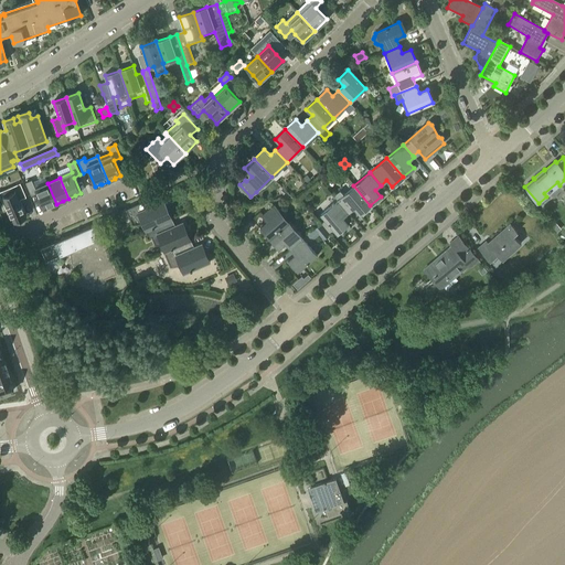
[(56,204),(48,183),(35,189),(32,180),(25,183),(31,195),(36,193),(44,209),(49,206),(50,208),(56,204)]
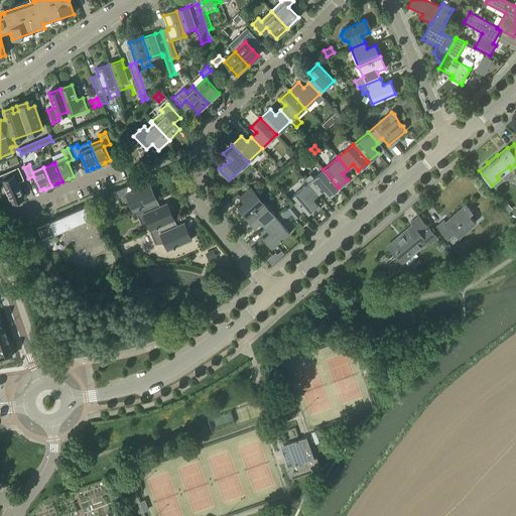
[(23,180),(18,167),(0,175),(6,187),(4,188),(8,198),(10,197),(12,203),(24,198),(17,183),(23,180)]
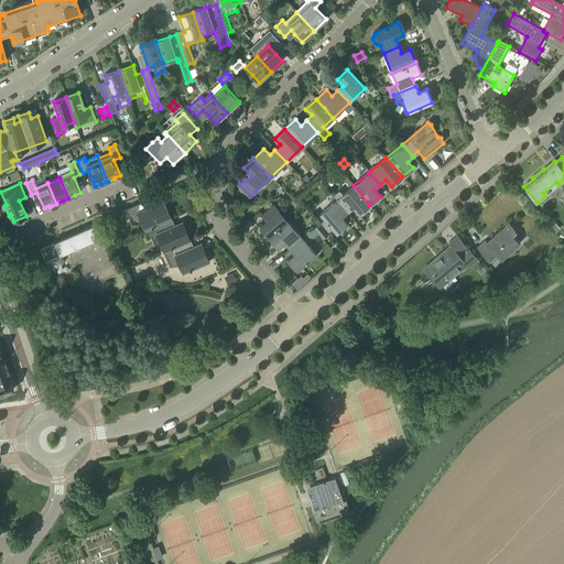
[(369,205),(353,185),(336,199),(347,213),(353,207),(359,214),(369,205)]
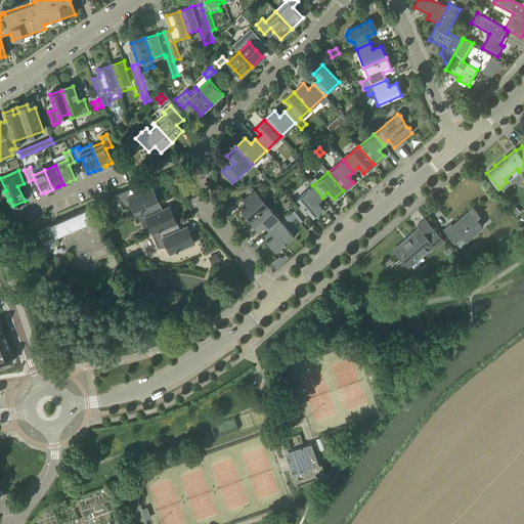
[(141,184),(117,194),(120,202),(127,198),(135,214),(161,203),(153,186),(144,190),(141,184)]
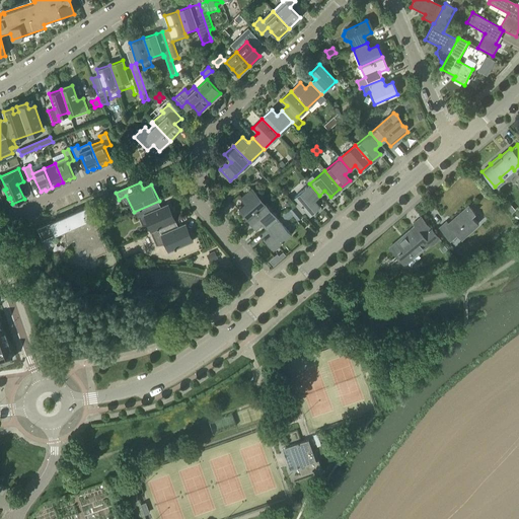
[(295,206),(303,215),(307,211),(309,214),(319,206),(314,200),(319,196),(309,183),(294,197),(299,203),(295,206)]
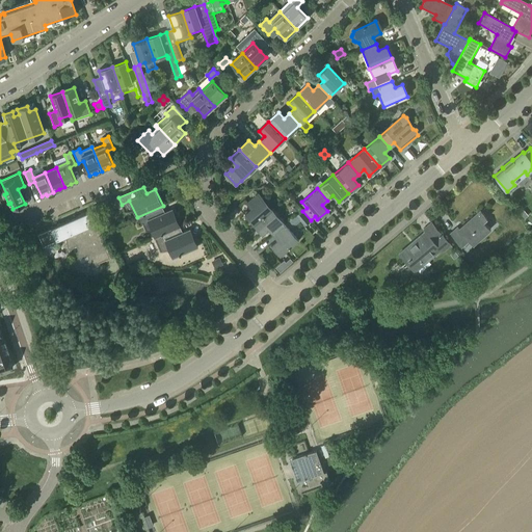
[(245,214),(254,224),(272,208),(259,192),(247,203),(251,209),(245,214)]
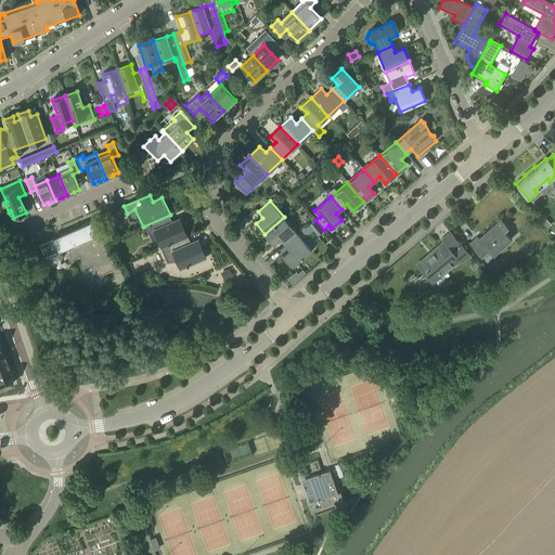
[(173,221),(170,215),(143,227),(146,234),(154,231),(162,247),(189,235),(180,218),(173,221)]
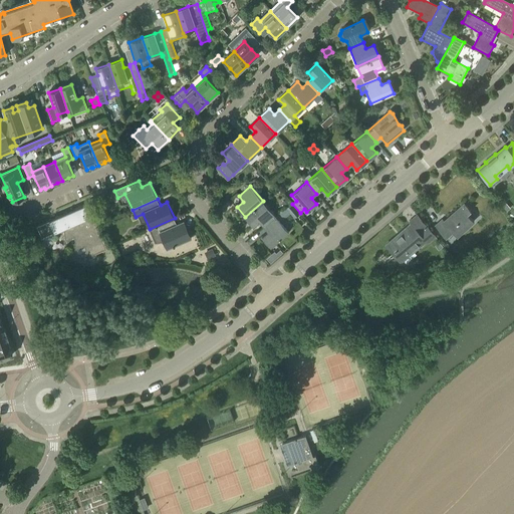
[(291,204),(287,199),(283,202),(286,207),(291,204)]
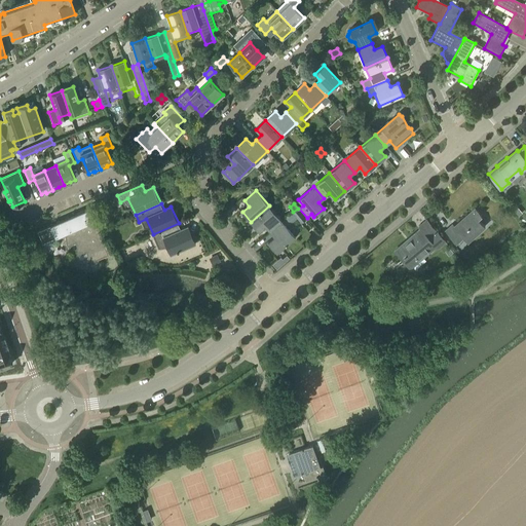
[(283,221),(269,205),(251,222),(259,231),(266,226),(270,231),(283,221)]
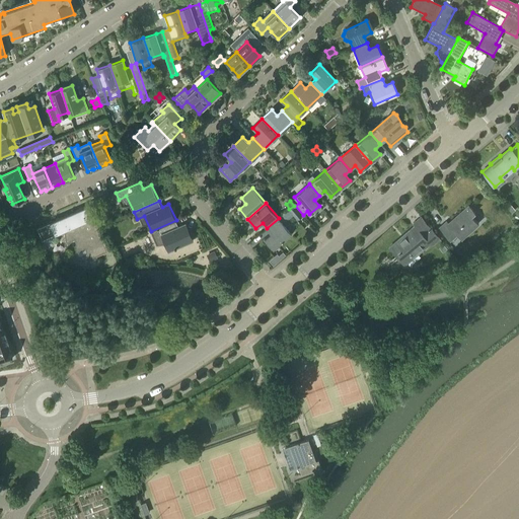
[(474,213),(468,205),(464,208),(465,210),(449,224),(446,221),(439,227),(448,238),(455,232),(461,238),(478,223),(471,215),(474,213)]
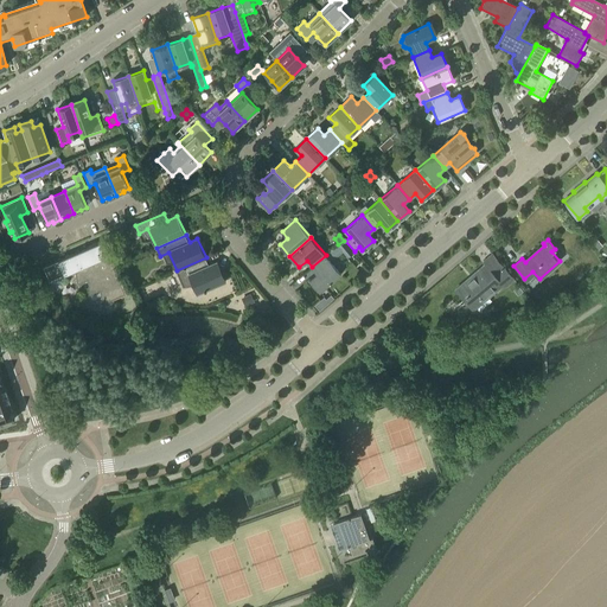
[(326,255),(312,267),(317,273),(310,279),(319,291),(340,272),(332,261),(343,253),(347,257),(355,251),(344,241),(338,244),(326,255)]
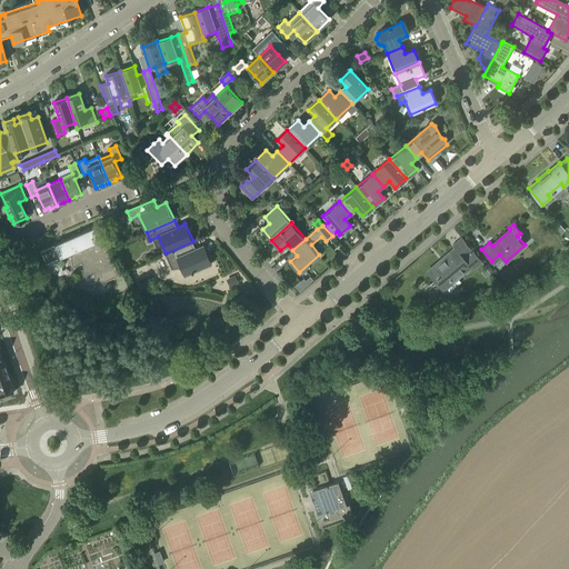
[(97,227),(90,229),(87,230),(76,236),(75,235),(69,238),(65,240),(63,241),(60,242),(57,243),(57,242),(51,246),(40,251),(47,265),(70,253),(72,267),(82,262),(85,277),(93,272),(96,286),(119,277),(97,227)]
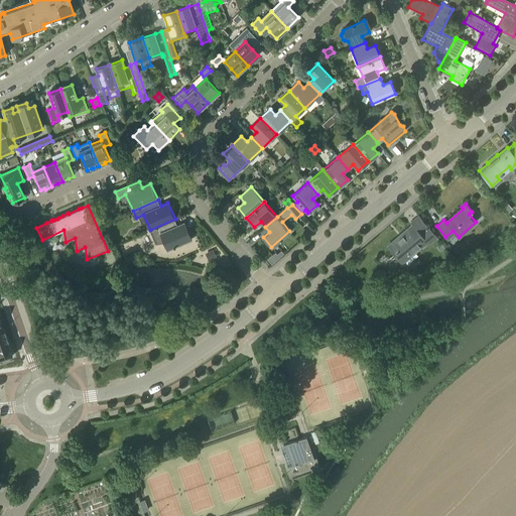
[(436,238),(419,218),(387,246),(401,262),(417,249),(416,248),(425,240),(428,245),(436,238)]
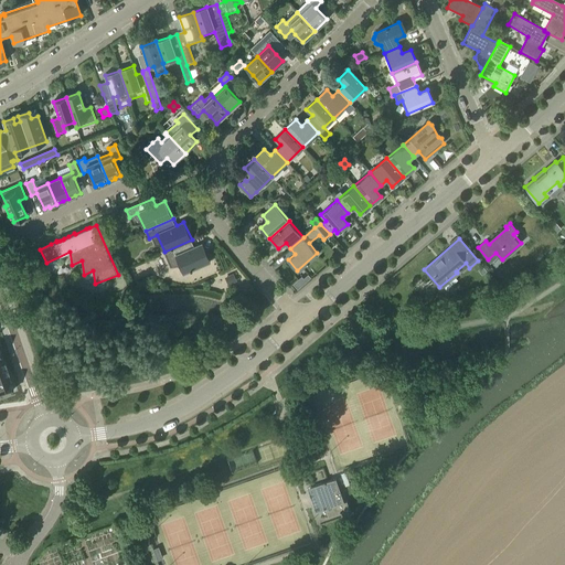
[(195,247),(192,240),(164,252),(163,252),(170,267),(180,265),(183,274),(211,260),(203,243),(195,247)]
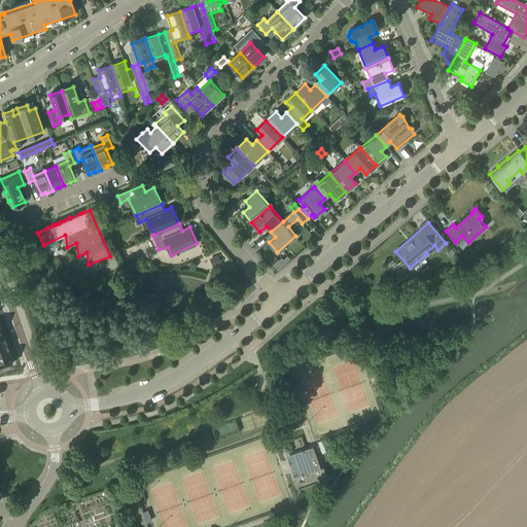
[(220,262),(217,255),(211,258),(214,265),(220,262)]
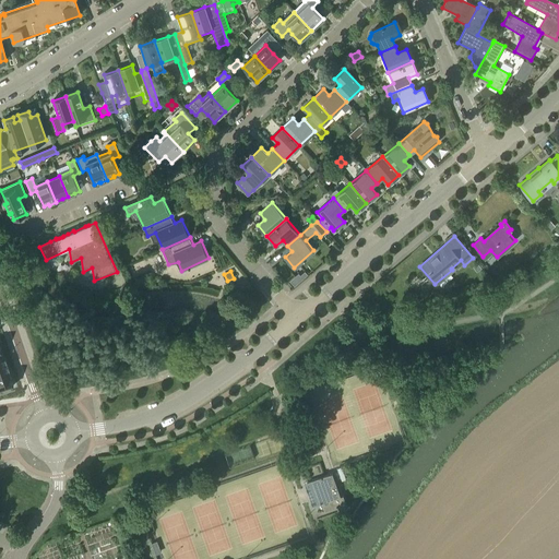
[(297,274),(288,282),(293,287),(305,276),(302,273),(299,276),(297,274)]
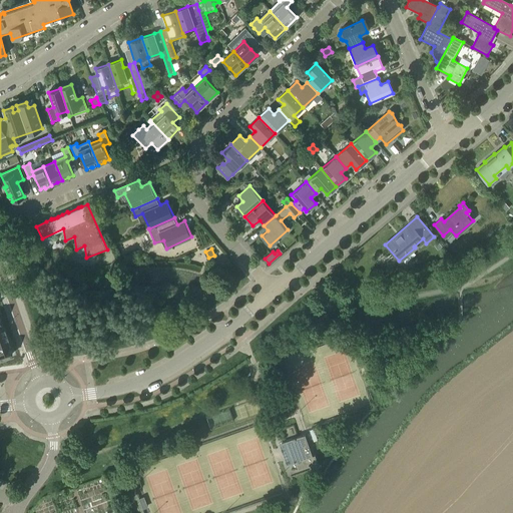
[(115,260),(109,265),(112,268),(118,263),(115,260)]
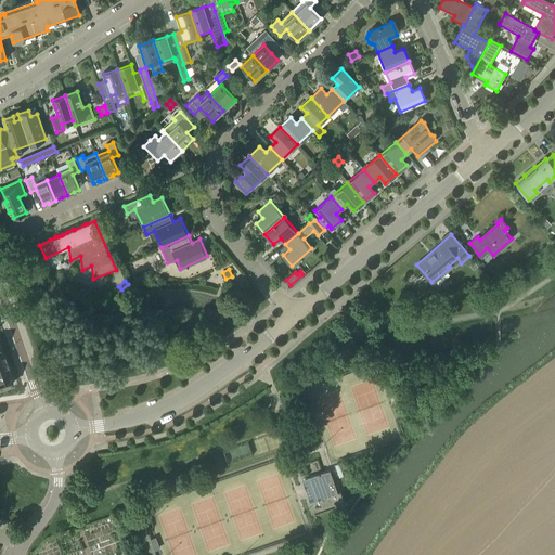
[(0,346),(0,387),(13,384),(8,368),(4,369),(0,356),(3,355),(0,346)]
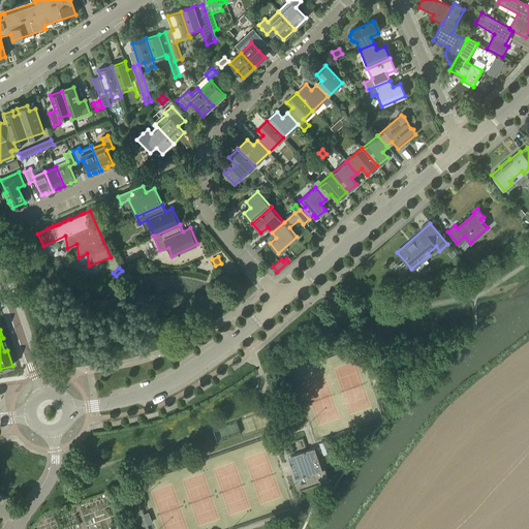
[(321,470),(314,448),(294,456),(302,477),(305,476),(307,484),(327,477),(324,469),(321,470)]
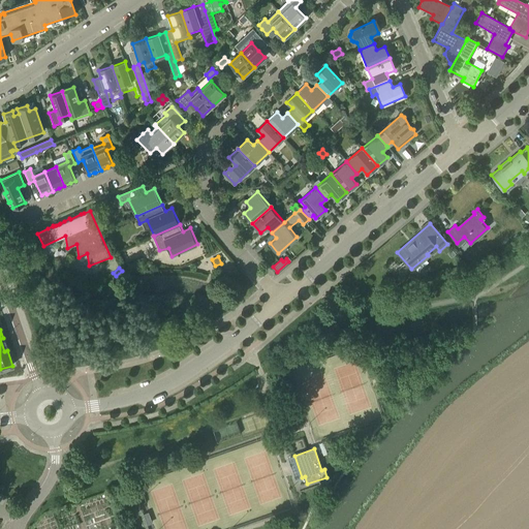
[(302,477),(294,456),(289,458),(297,479),(302,477)]
